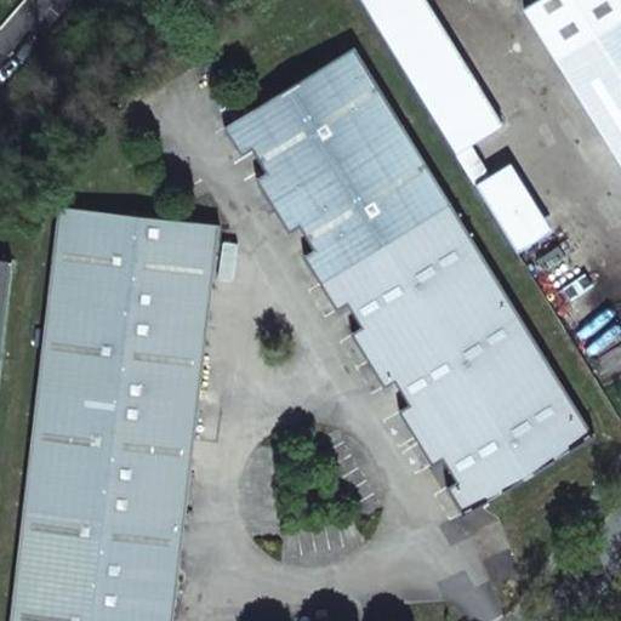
[(505,130),(422,0),(379,28),(442,131),(459,120),(474,147),(505,130)]
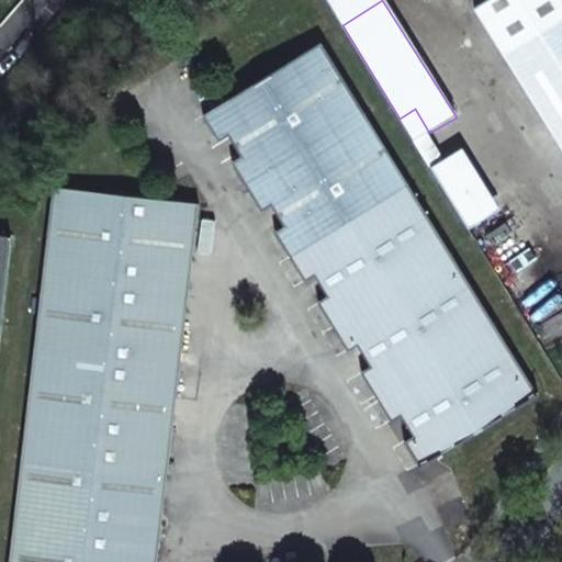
[(561,0),(480,0),(472,6),(502,54),(561,152),(561,0)]
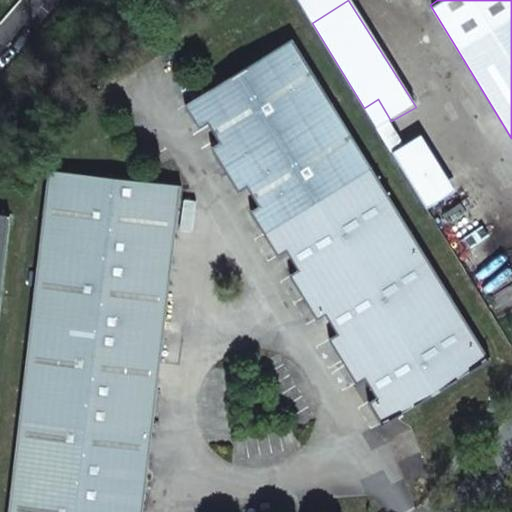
[(489,359),(292,38),(185,104),(199,127),(208,122),(220,142),(212,147),(239,191),(247,186),(259,205),(251,211),(278,255),(286,249),(298,269),(290,274),(317,318),(325,313),(337,333),(329,338),(356,382),(365,377),(377,397),(368,402),(382,425),(489,359)]
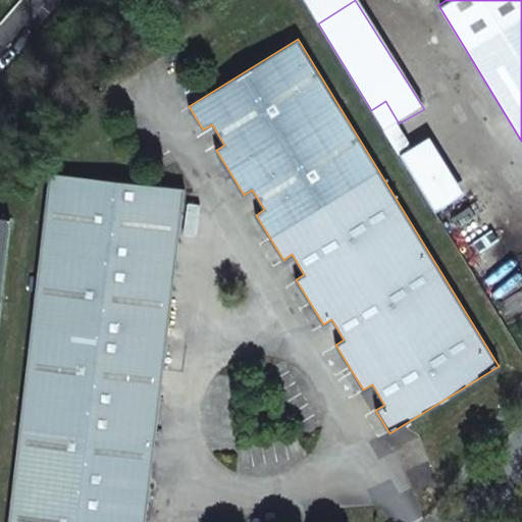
[(399,123),(385,101),(371,110),(399,155),(413,146),(399,123)]
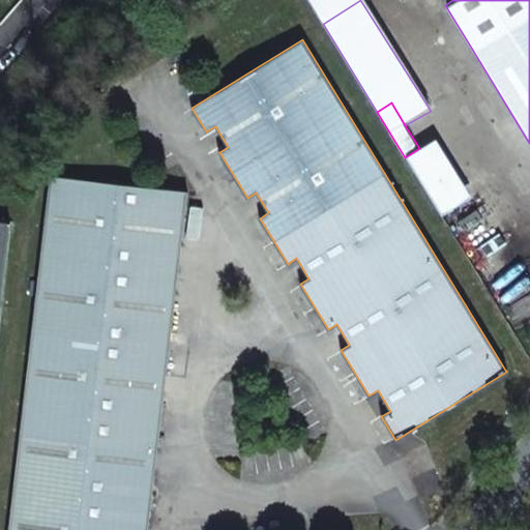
[(471,198),(435,138),(419,148),(405,157),(441,216),(471,198)]
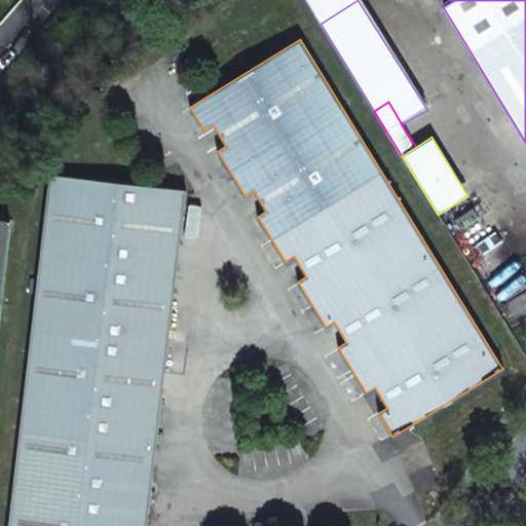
[(147,525),(168,345),(187,187),(49,172),(8,525),(147,525)]
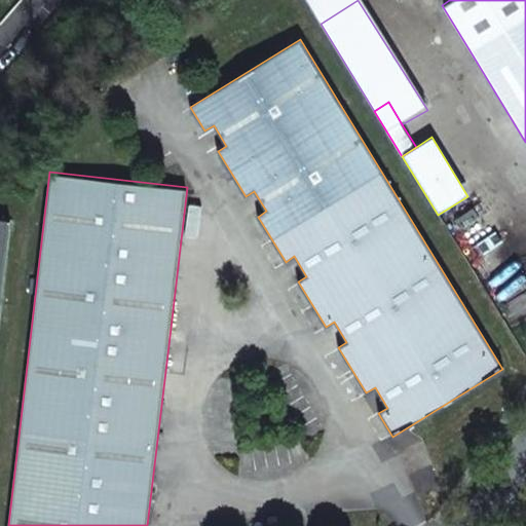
[(0,218),(0,301),(9,219),(0,218)]
